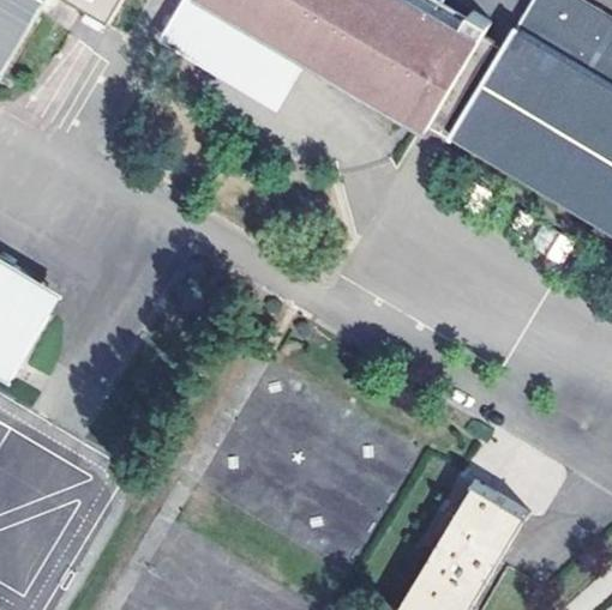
[(0,78),(46,0),(55,0),(107,30),(124,0),(0,0),(0,373),(11,380),(48,318),(63,295),(22,272),(0,258),(0,78)]
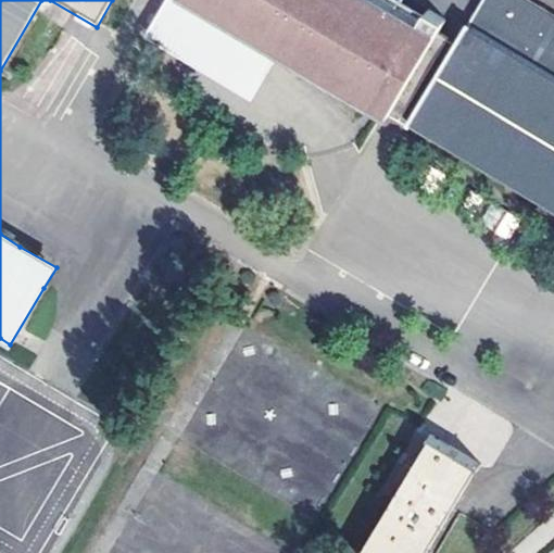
[(187,0),(274,51),(399,125),(449,40),(439,35),(445,23),(427,12),(420,24),(379,0),(187,0)]
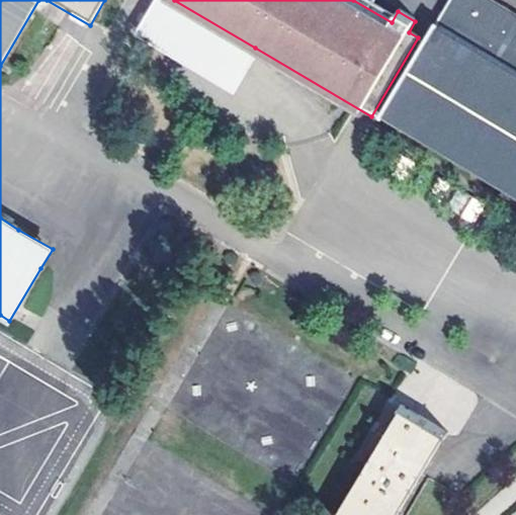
[(435,23),(379,116),(515,199),(515,17),(487,0),(452,0),(437,25),(435,23)]
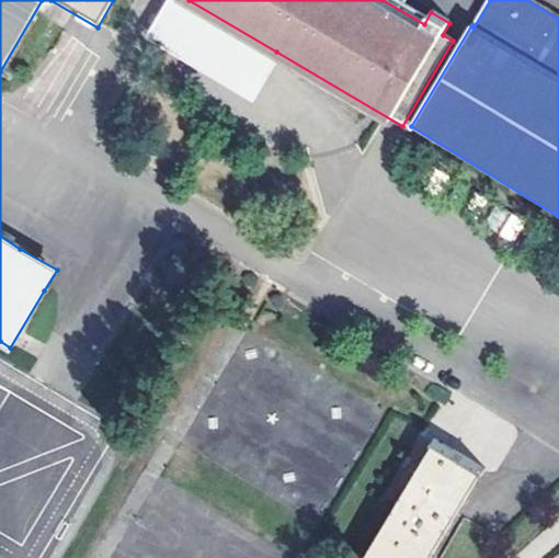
[(532,225),(502,207),(491,227),(521,245),(532,225)]
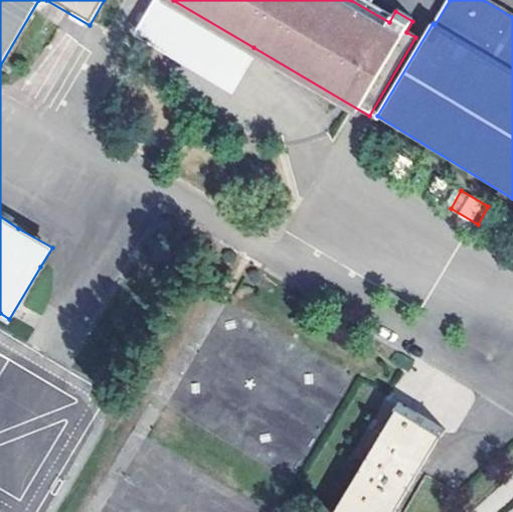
[(398,404),(333,511),(397,511),(445,433),(398,404)]
